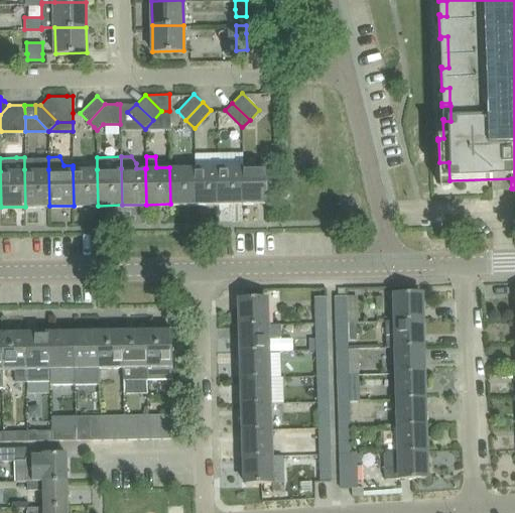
[(25,207),(49,206),(48,169),(48,157),(24,157),(24,169),(25,207)]
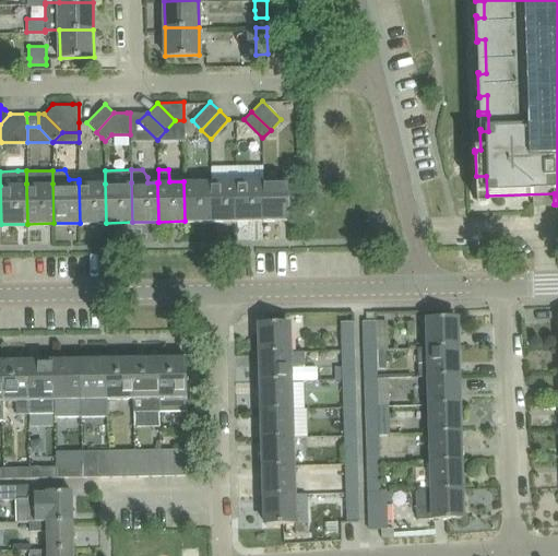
[(289,221),(289,178),(287,178),(287,180),(262,180),(263,220),(288,220),(288,221),(289,221)]
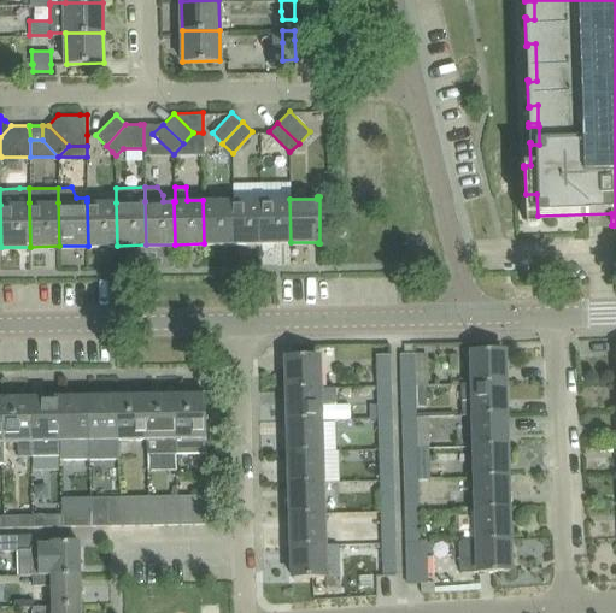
[(262,242),(291,242),(289,199),(260,200),(262,242)]
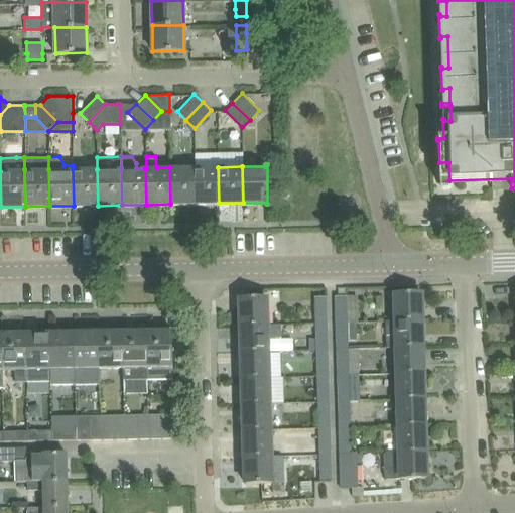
[(170,204),(195,204),(194,167),(169,167),(170,204)]
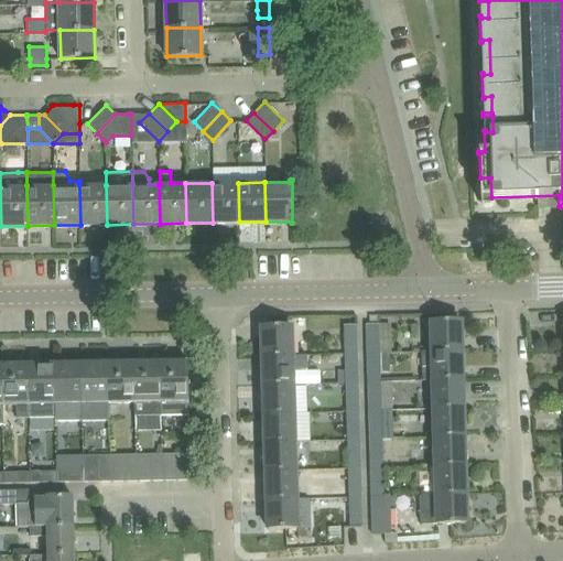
[(213,223),(239,222),(238,183),(212,183),(213,223)]
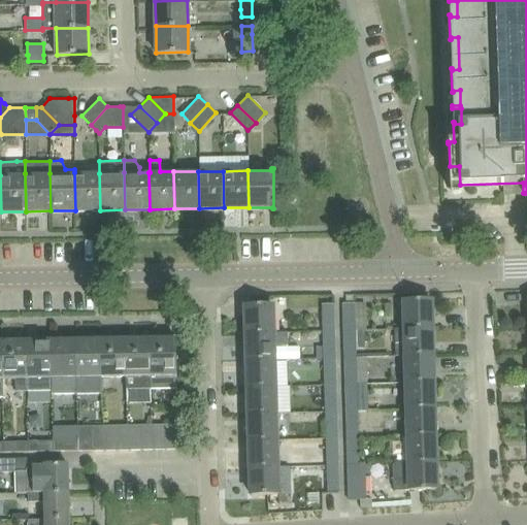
[(99,173),(74,173),(75,210),(100,210),(99,173)]
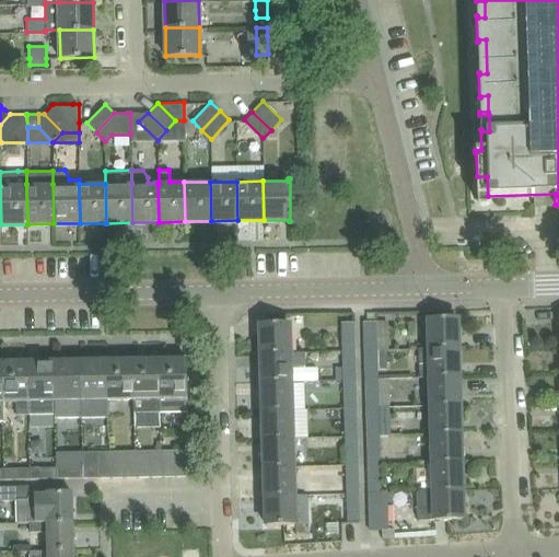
[(429,347),(458,346),(457,317),(428,318),(429,347)]
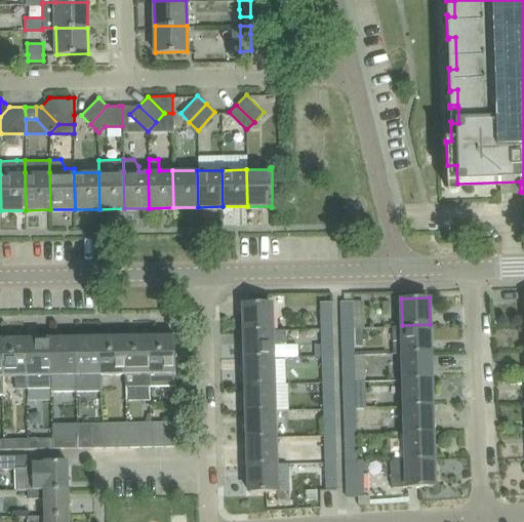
[(352,300),(340,300),(341,327),(361,326),(361,325),(364,325),(363,299),(352,300)]
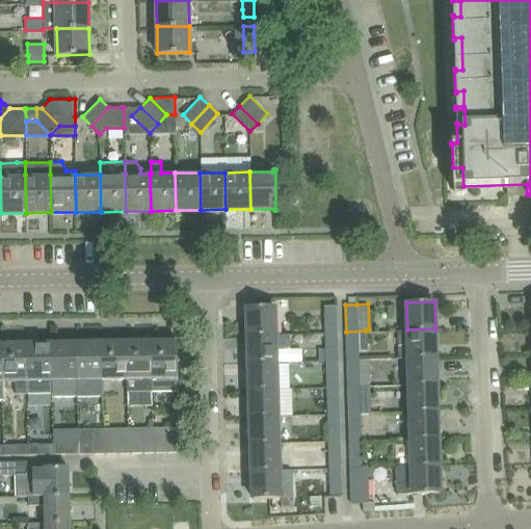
[(247,335),(275,334),(274,307),(246,307),(247,335)]
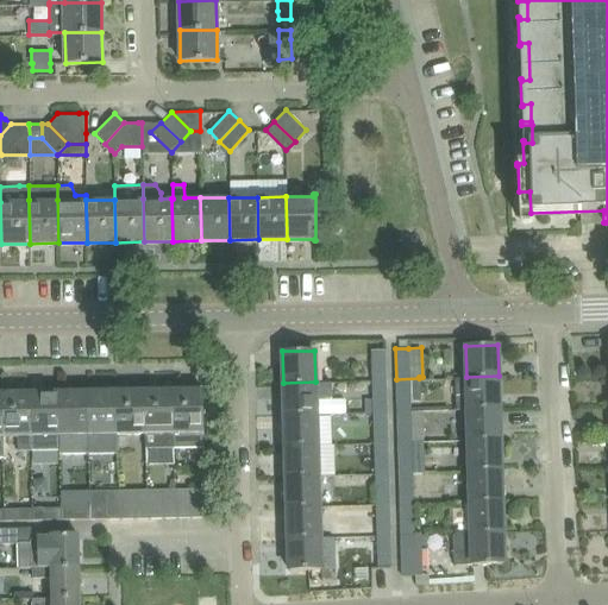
[(386,355),(370,355),(371,380),(386,379),(386,355)]
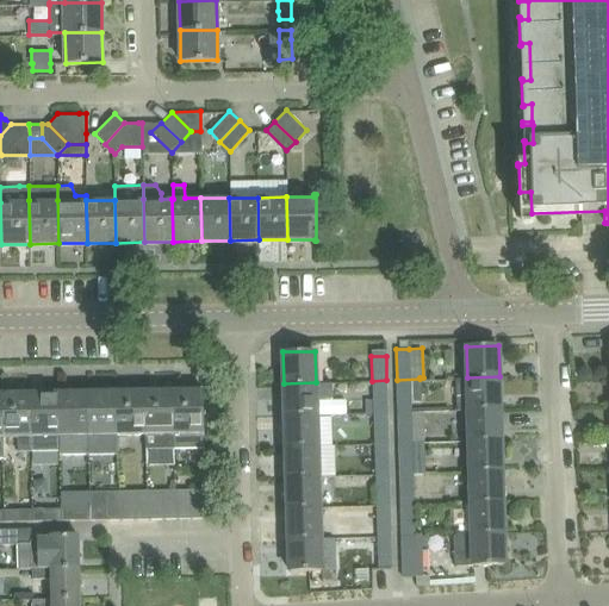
[(457,408),(468,408),(499,407),(499,376),(467,378),(457,378),(457,408)]
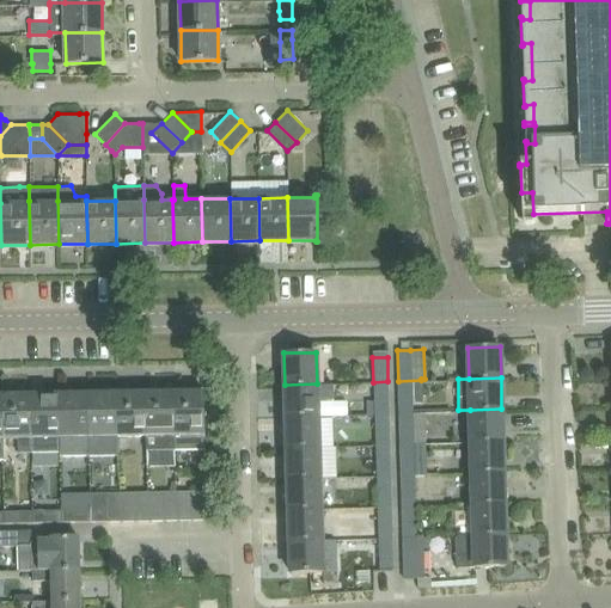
[(398,412),(413,412),(413,401),(422,400),(421,380),(398,381),(398,412)]
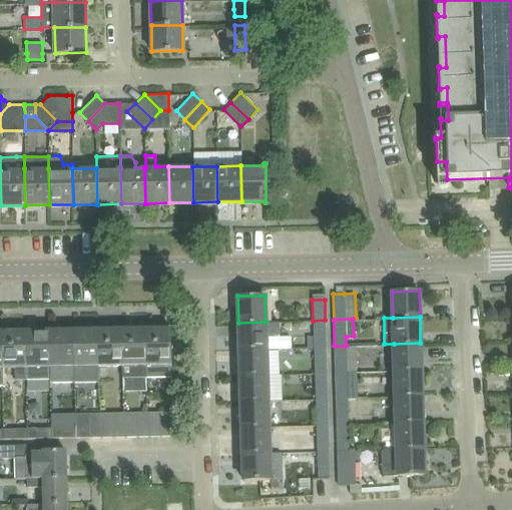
[(239,349),(267,348),(266,335),(279,335),(279,322),(266,322),(238,323),(239,349)]
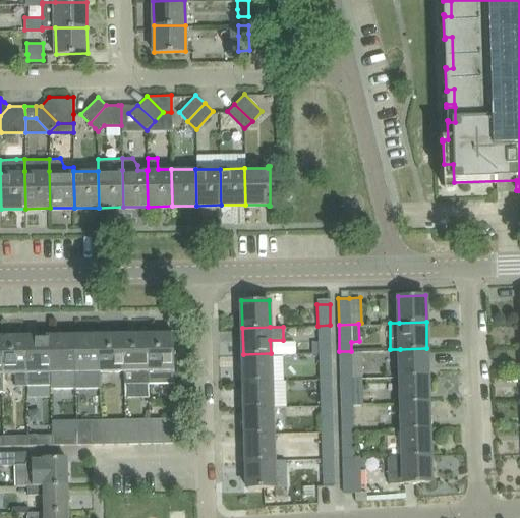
[(318,340),(311,340),(311,352),(319,352),(331,351),(330,331),(318,331),(318,340)]
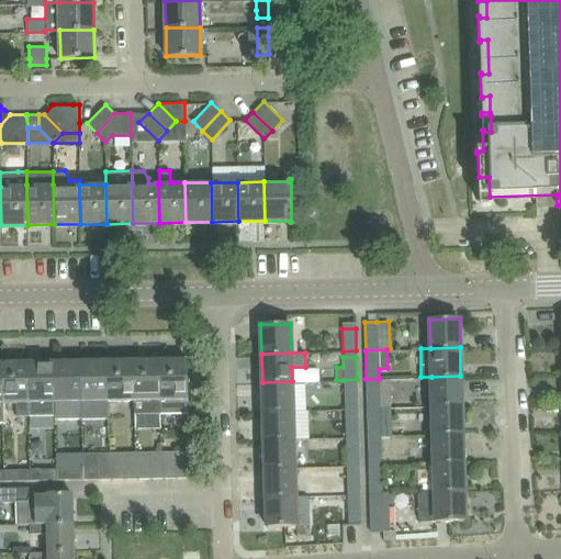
[(186,359),(159,359),(160,412),(188,412),(187,358),(186,358),(186,359)]
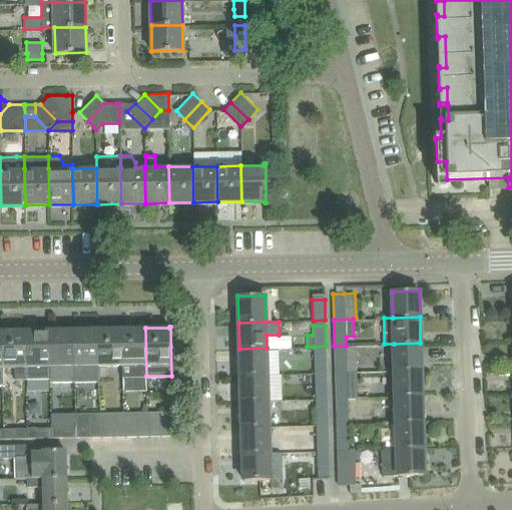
[(145,328),(121,329),(122,366),(122,377),(146,376),(145,328)]
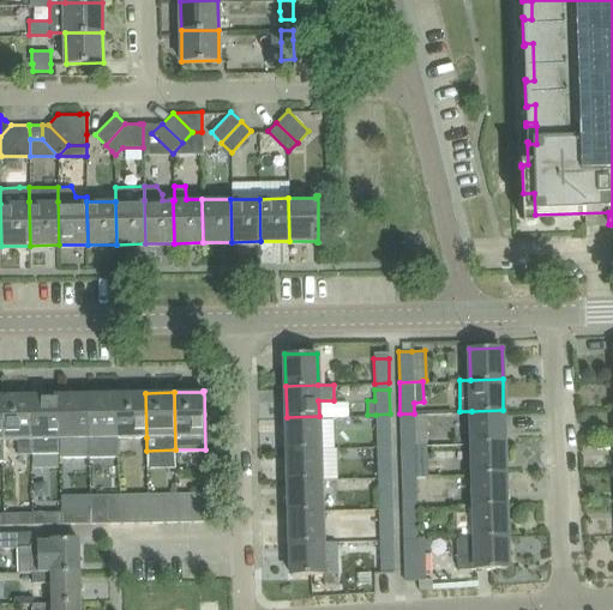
[(116,393),(88,394),(89,436),(89,456),(118,456),(118,447),(118,436),(116,393)]
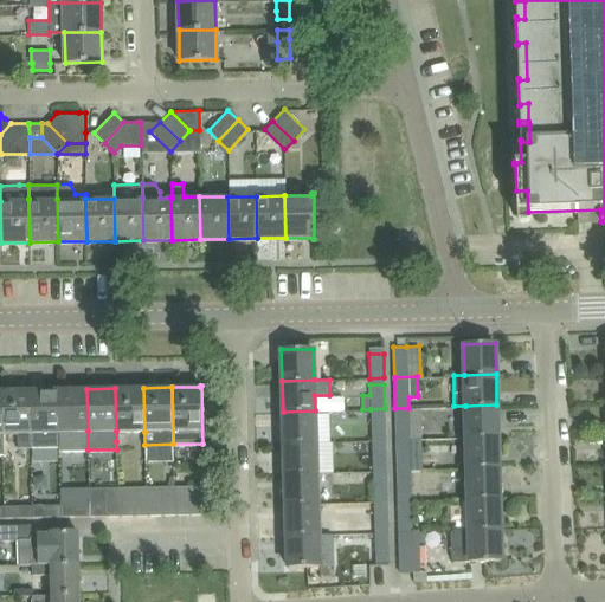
[(143,388),(115,388),(116,431),(116,432),(145,432),(143,388)]
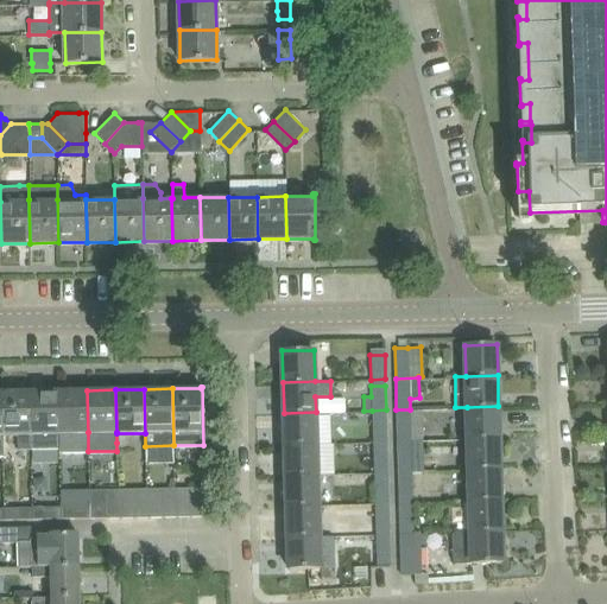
[(30,390),(1,392),(2,434),(2,436),(17,436),(17,447),(31,447),(30,390)]
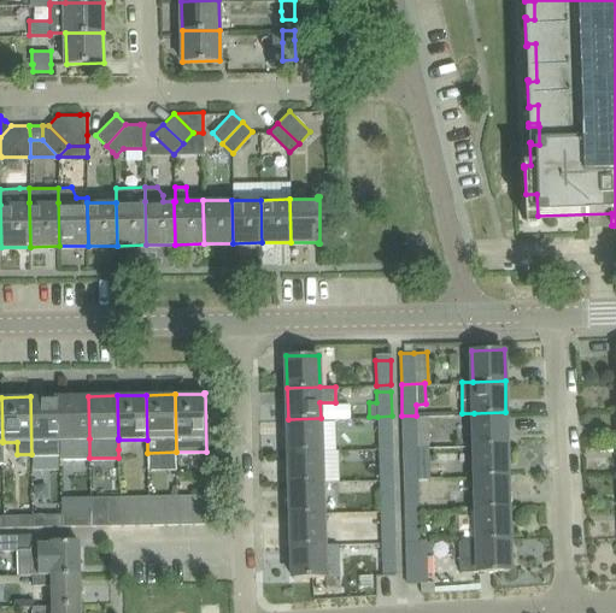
[(30,396),(31,454),(60,454),(60,440),(59,396),(30,396)]
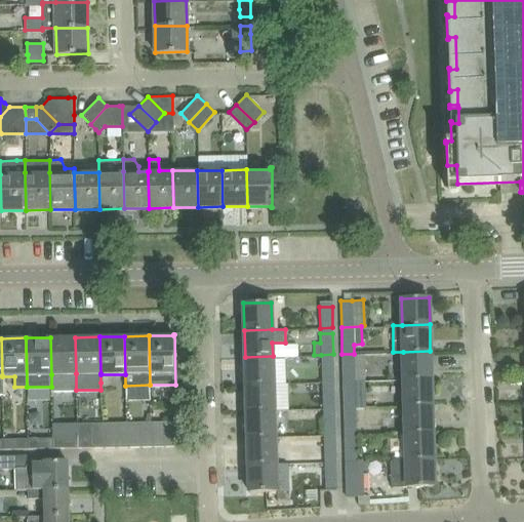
[(51,387),(50,387),(50,391),(51,391),(76,390),(76,373),(75,337),(50,337),(51,387)]
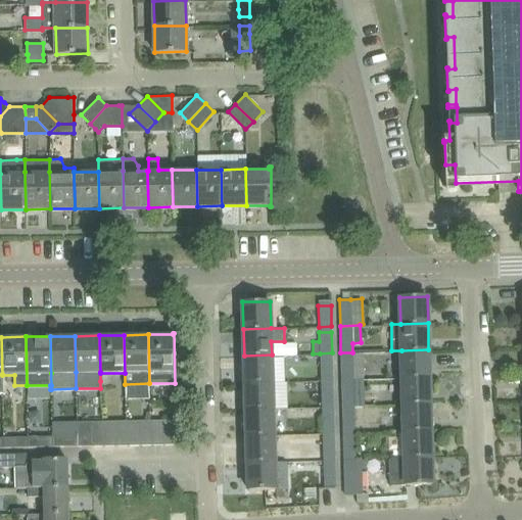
[(402,377),(429,376),(428,349),(401,350),(402,377)]
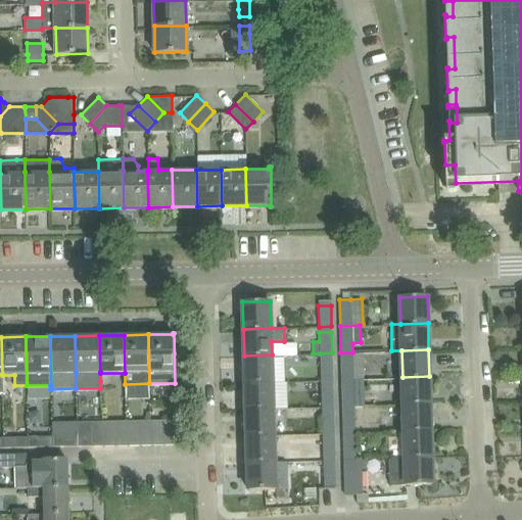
[(352,352),(341,352),(341,379),(353,379),(353,378),(352,360),(363,359),(363,351),(352,352)]
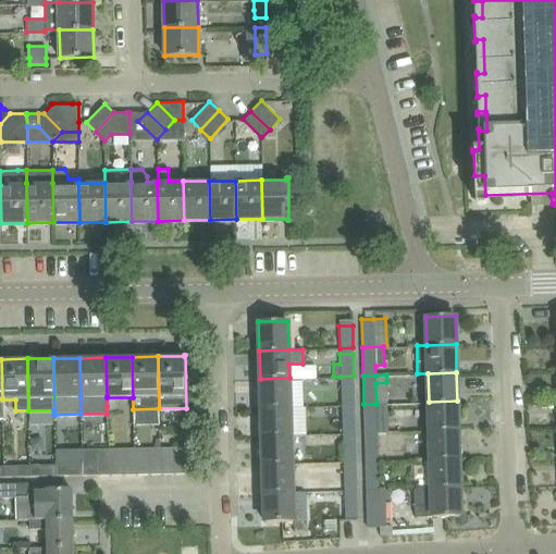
[(261,407),(291,406),(289,378),(260,379),(261,407)]
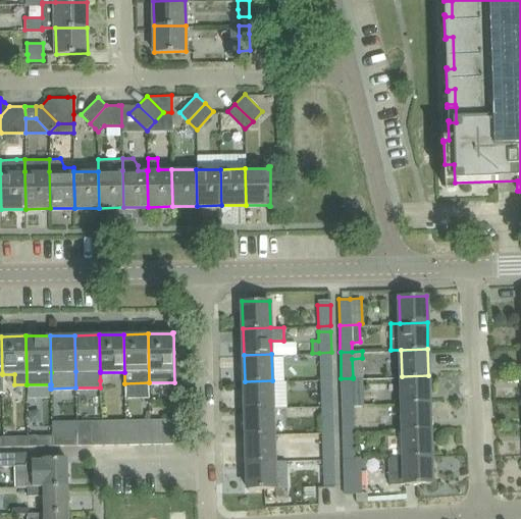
[(331,358),(319,358),(319,363),(320,379),(332,378),(331,358)]
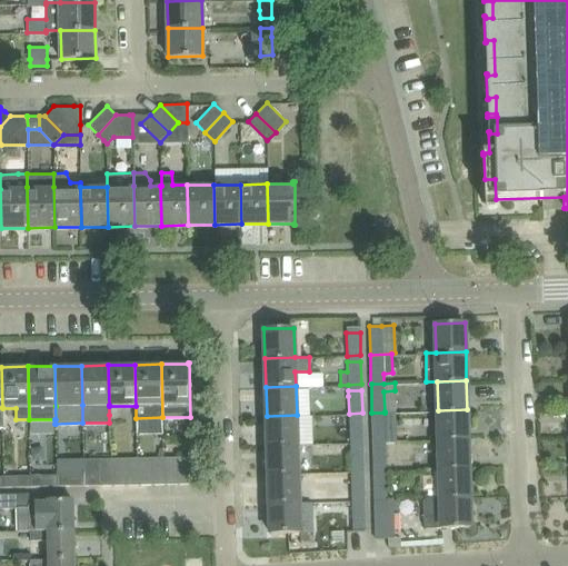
[(439,439),(468,438),(467,409),(438,410),(439,439)]
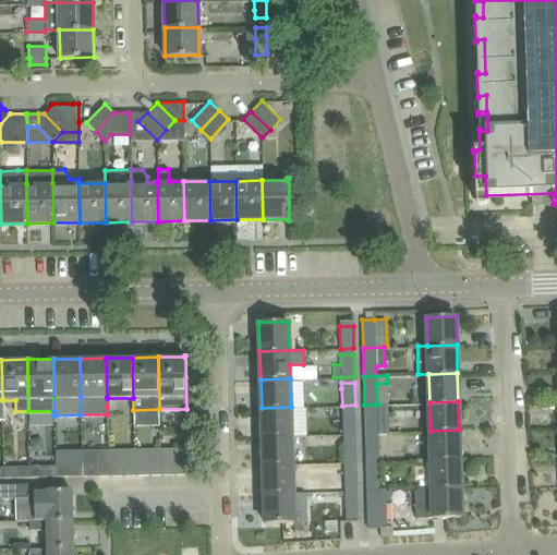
[(377,405),(364,405),(365,433),(378,433),(377,405)]
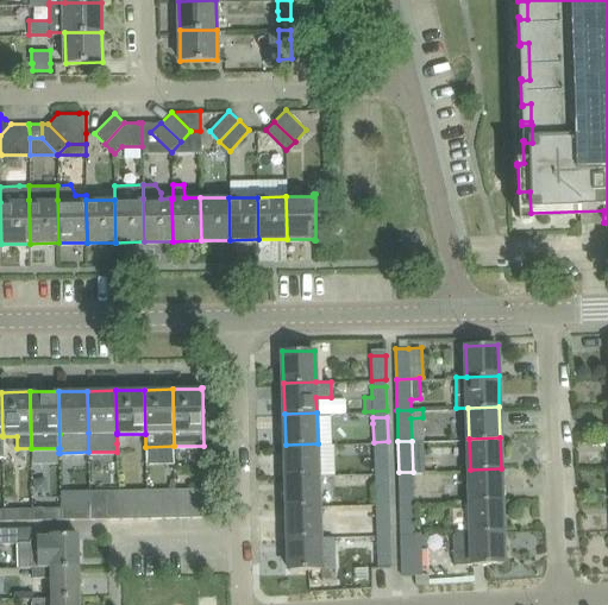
[(318,443),(286,445),(287,476),(318,474),(334,474),(333,443),(332,443),(318,443)]
